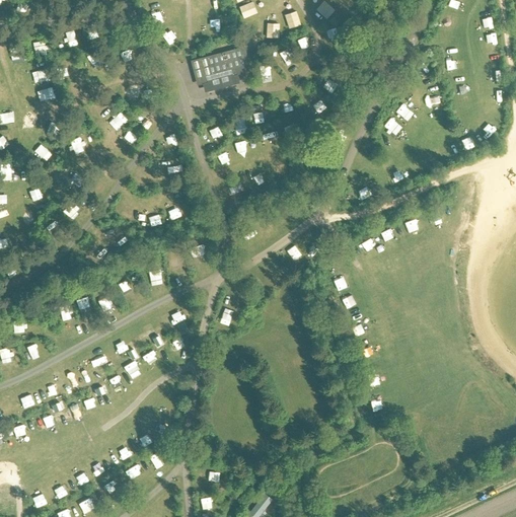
[(343,0),(340,0),(335,3),(339,12),(347,8),(343,0)]
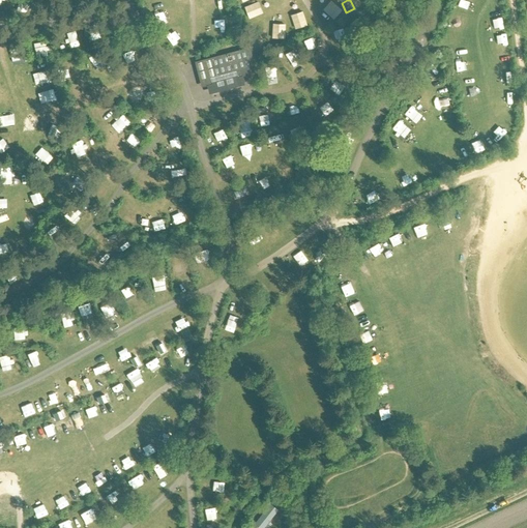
[(262,25),(256,16),(247,22),(254,30),(262,25)]
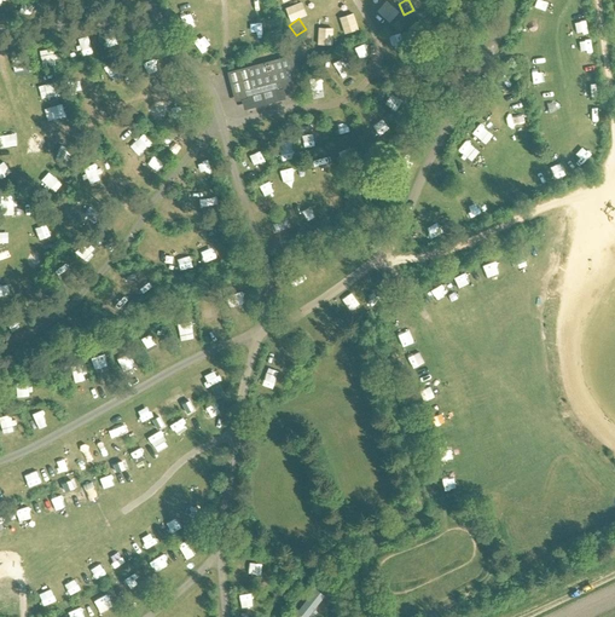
[(332,44),(326,33),(314,38),(320,48),(332,44)]
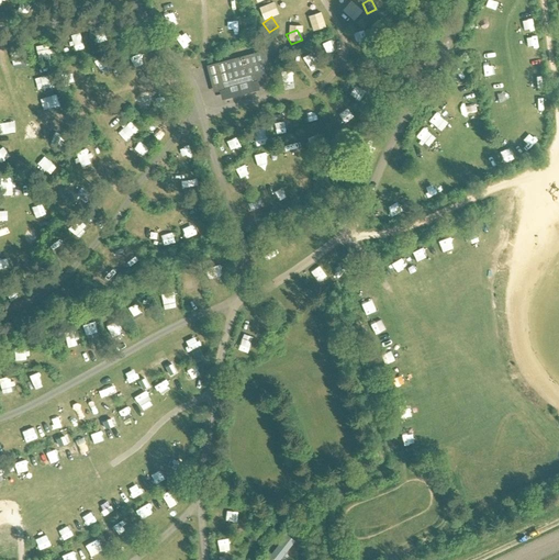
[(253,81),(256,80),(256,78),(259,77),(258,73),(267,70),(261,51),(207,66),(211,86),(213,85),(214,89),(217,88),(219,90),(222,90),(224,98),(255,90),(253,81)]
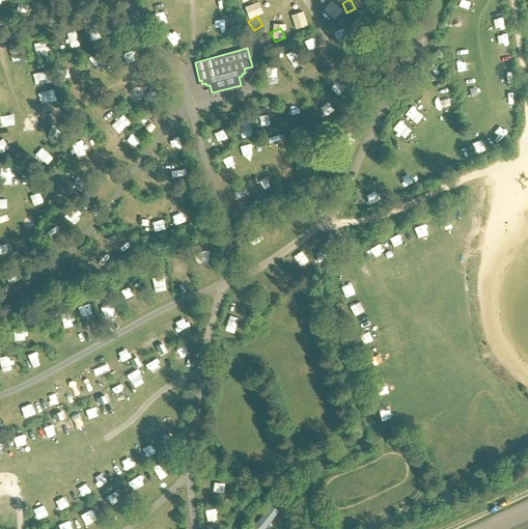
[(52,88),(37,91),(40,104),(55,100),(52,88)]
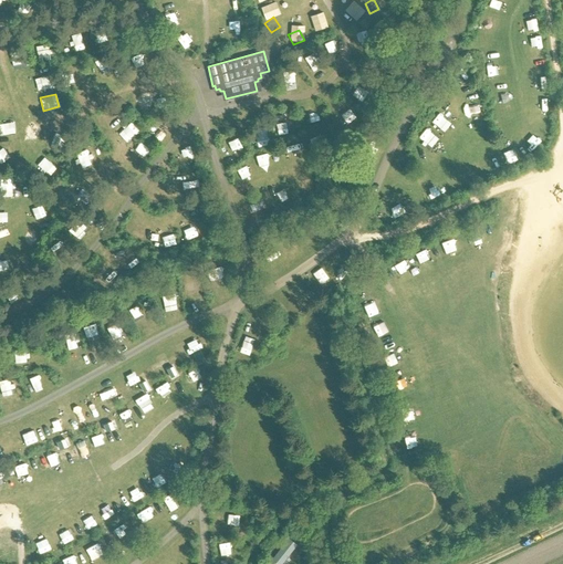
[(0,136),(13,135),(13,124),(0,124),(0,136)]
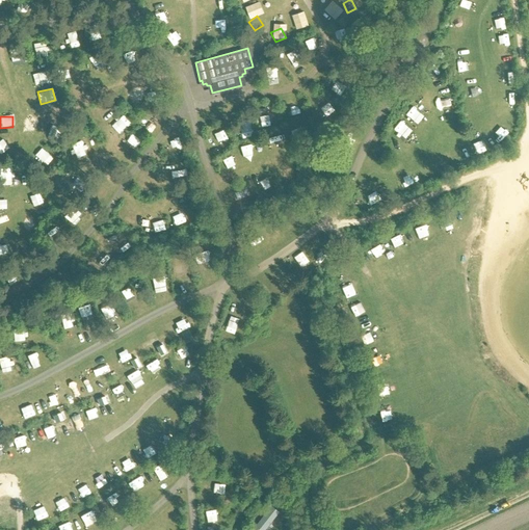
[(132,132),(125,138),(132,147),(139,140),(132,132)]
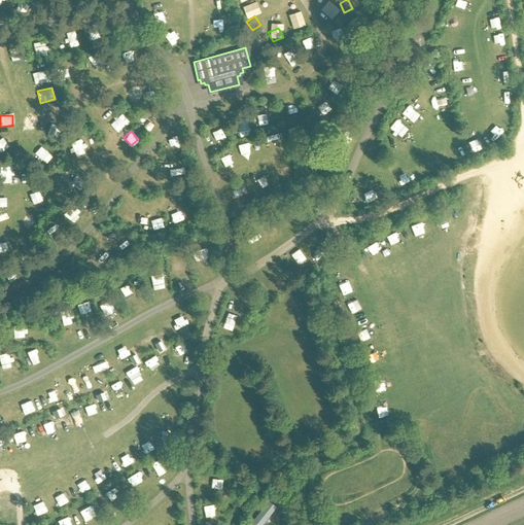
[(183,330),(178,333),(182,341),(187,338),(183,330)]
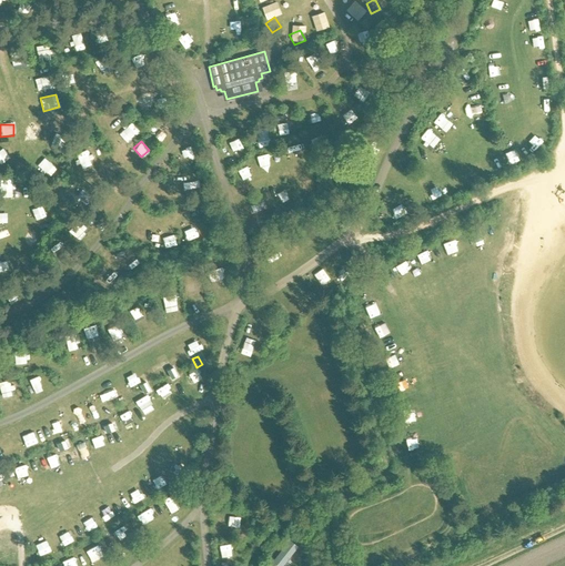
[(171,371),(164,373),(169,381),(174,378),(171,371)]
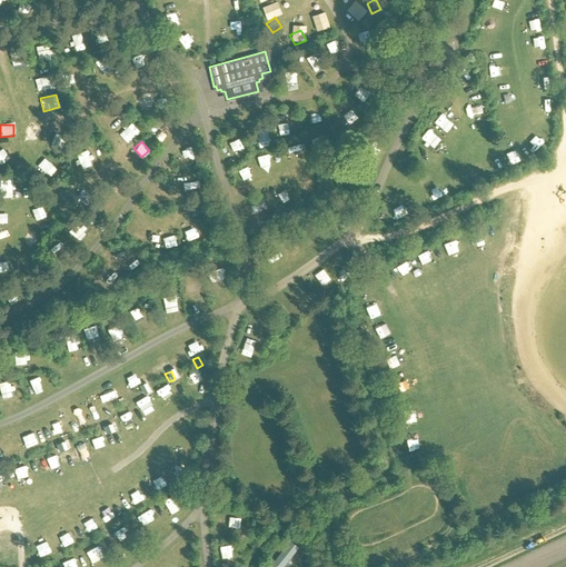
[(144,386),(137,388),(141,397),(147,394),(144,386)]
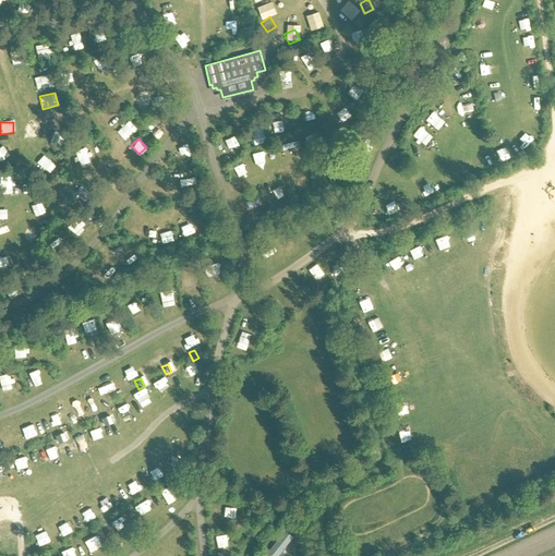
[(107,419),(99,421),(101,427),(110,424),(107,419)]
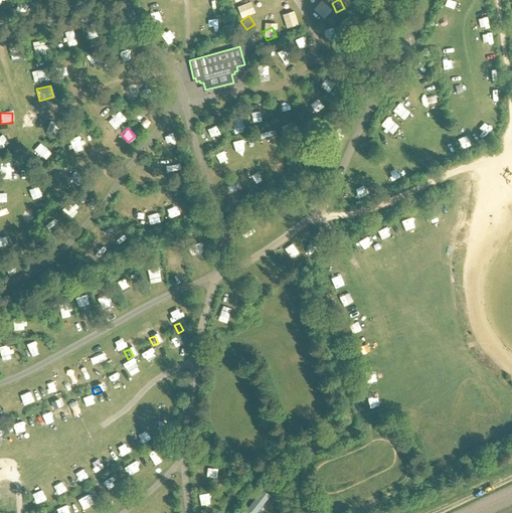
[(56,401),(49,404),(51,410),(58,407),(56,401)]
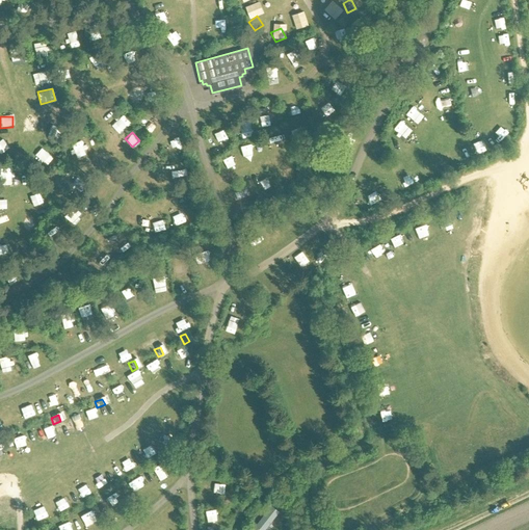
[(263,529),(276,514),(268,508),(253,527),(256,529),(263,529)]
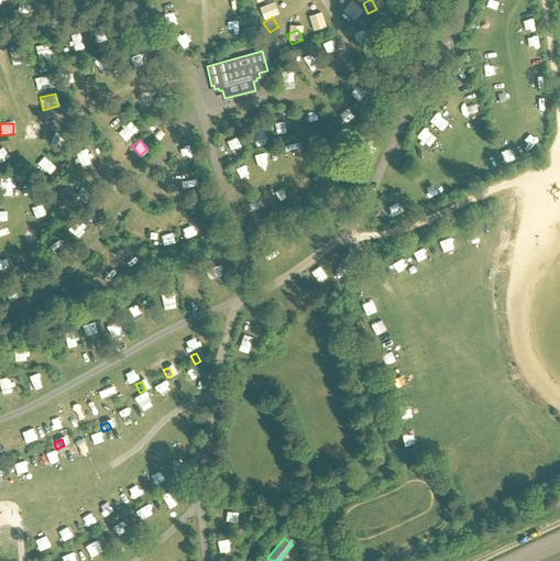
[(264,540),(246,560),(262,560),(274,548),(264,540)]
